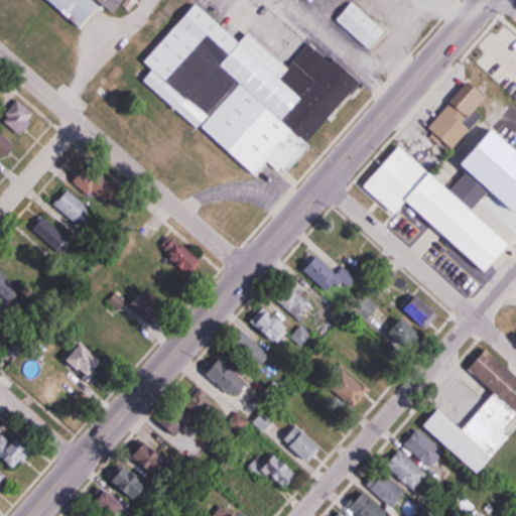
[(47,0),(82,28),(102,4),(114,14),(126,0),(47,0)]
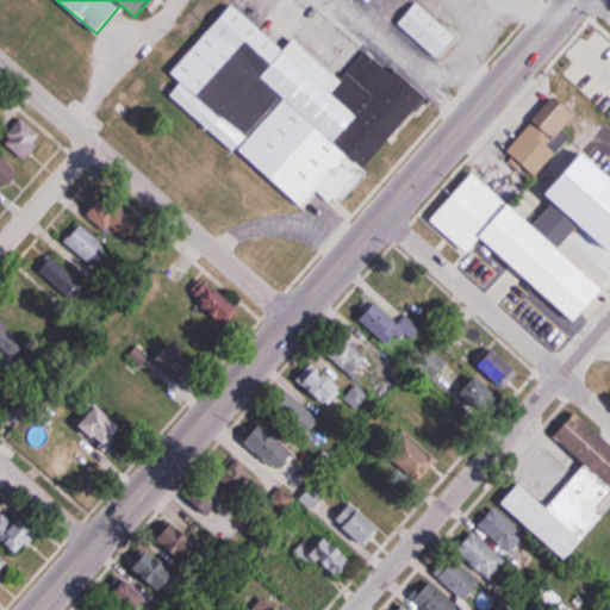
[(399,24),(437,60),(456,39),(418,4),(399,24)]
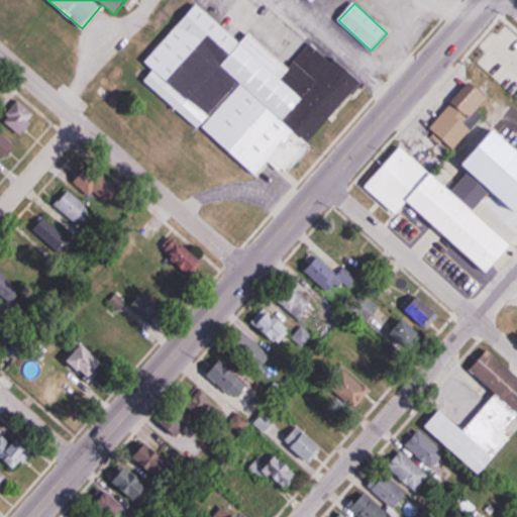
[(260,175),(271,162),(290,177),(317,141),(327,149),(367,100),(360,96),(367,88),(310,43),(291,68),(248,33),(242,41),(195,4),(147,64),(154,70),(144,83),(260,175)]
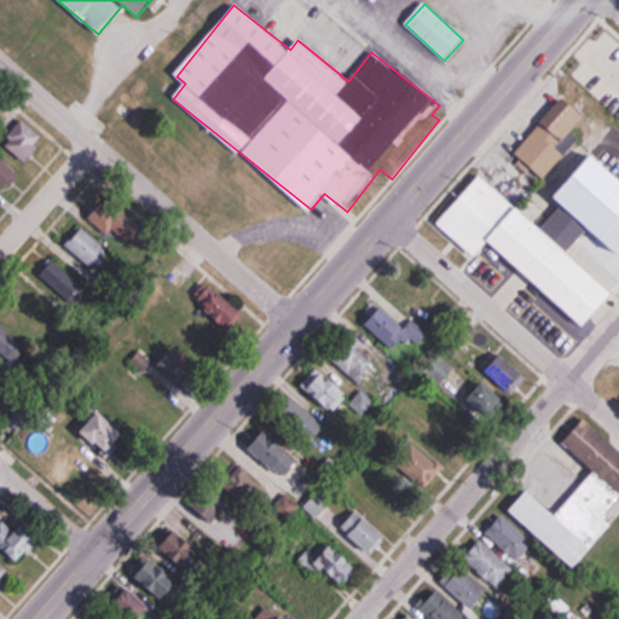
[(579,140),(572,134),(586,117),(565,98),(515,154),(544,180),(579,140)]
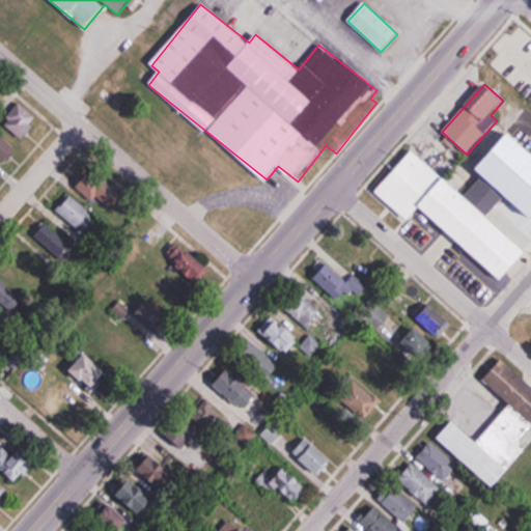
[(22,140),(38,122),(19,104),(2,121),(22,140)]
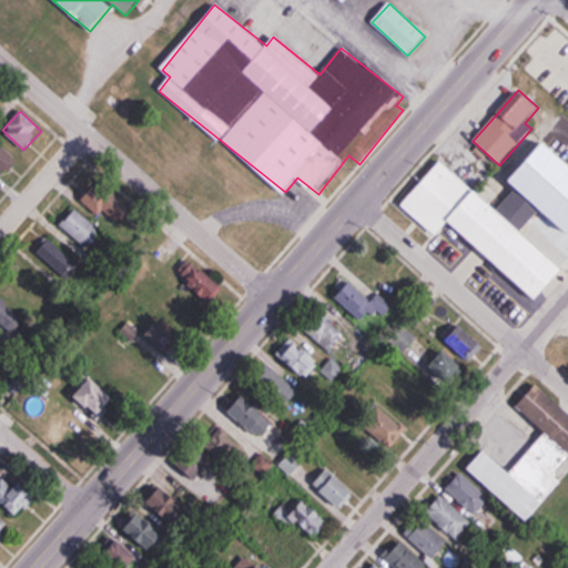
[(18,161),(0,144),(0,173),(3,176),(18,161)]
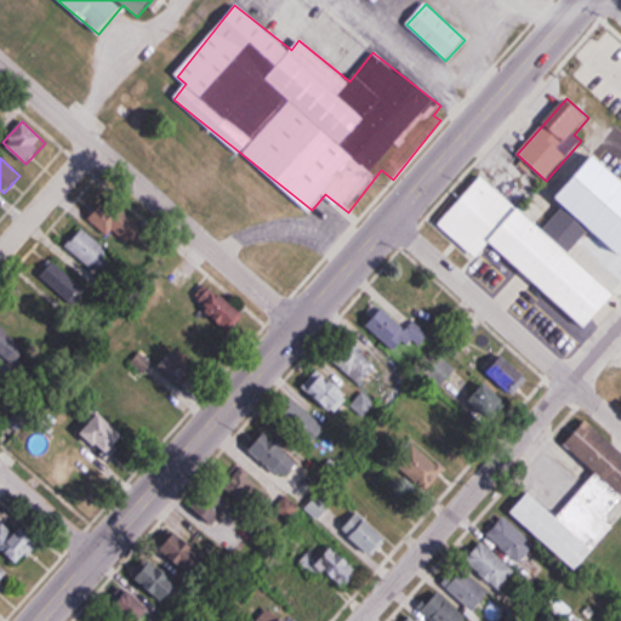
[(489,244),(587,328),(617,290),(483,176),(440,227),(477,258),(489,244)]
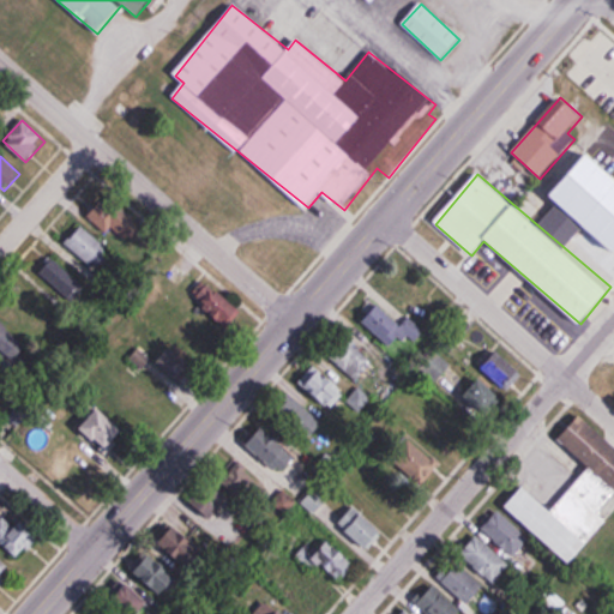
[(90,216),(122,247),(138,230),(107,199),(90,216)]
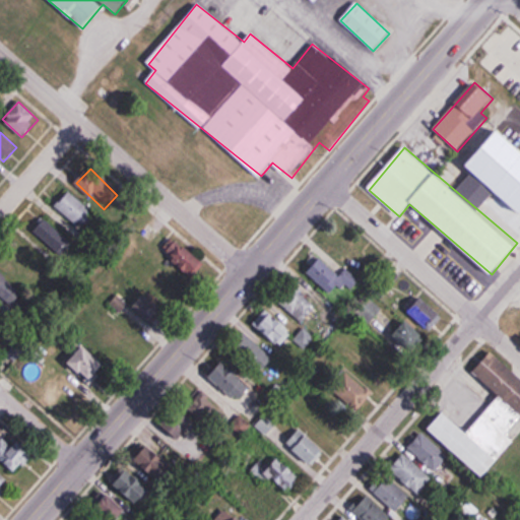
[(92,211),(68,191),(55,207),(79,228),(92,211)]
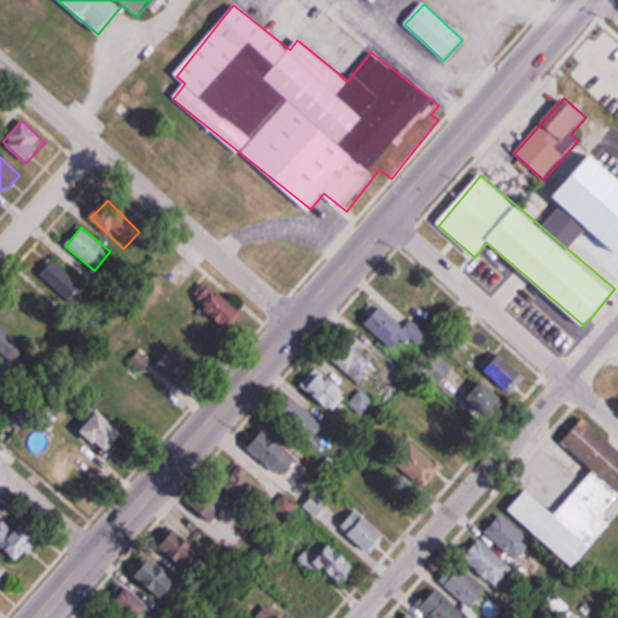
[(56,307),(79,297),(62,261),(40,272),(56,307)]
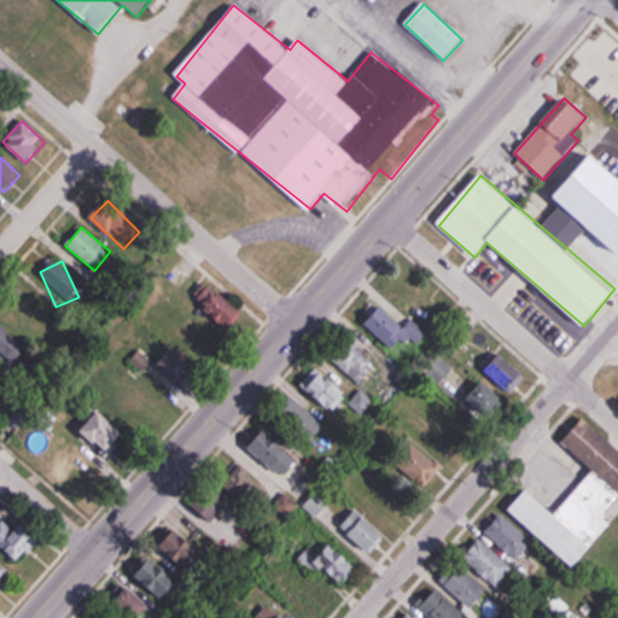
[(197,301),(228,331),(244,315),(213,284),(197,301)]
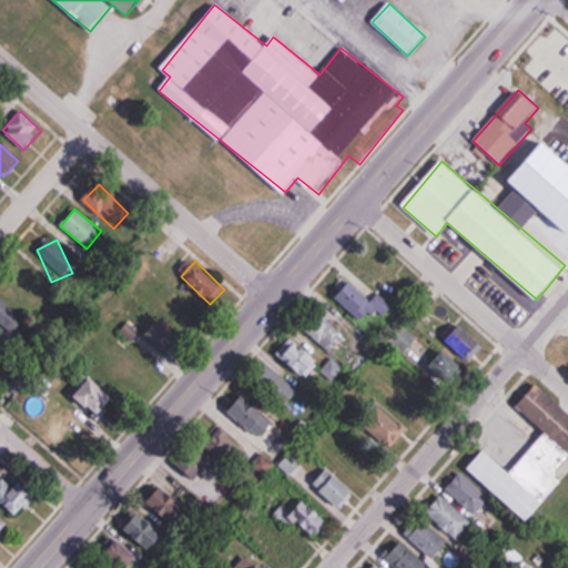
[(384,318),(394,305),(377,293),(372,301),(347,283),(335,301),(367,324),(376,313),(384,318)]
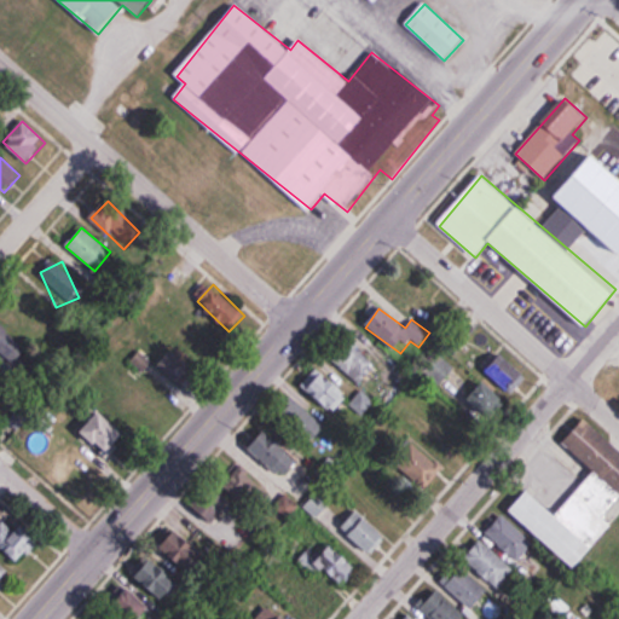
[(6,363),(16,372),(32,356),(0,325),(0,360),(4,364),(6,363)]
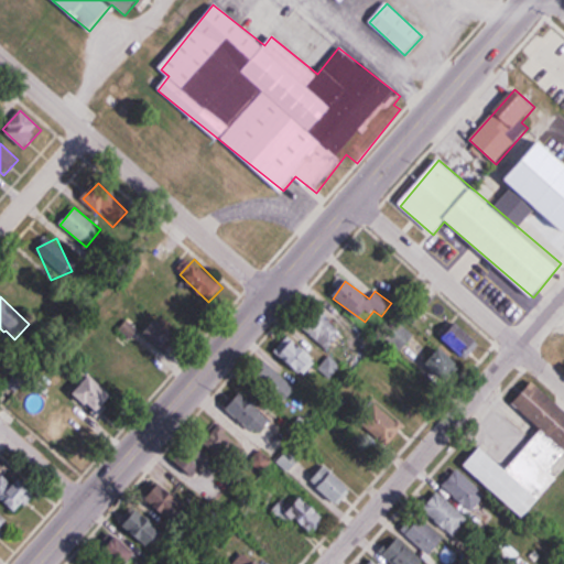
[(325,350),(342,334),(320,312),(303,328),(325,350)]
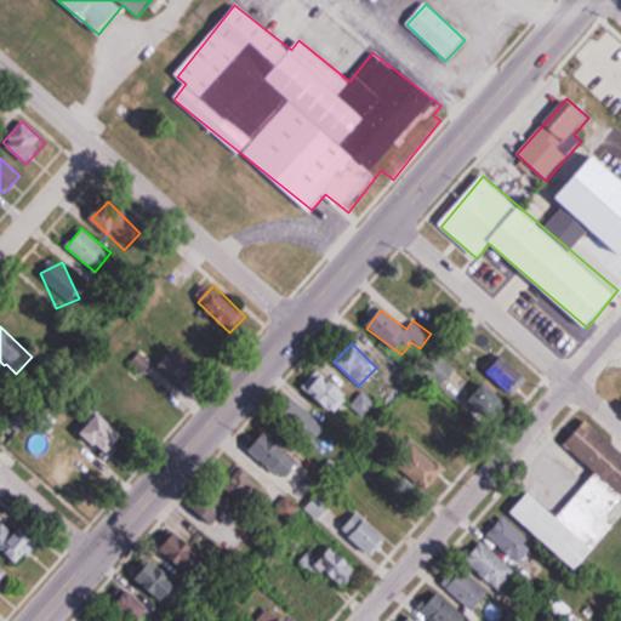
[(184,393),(201,380),(177,351),(160,364),(184,393)]
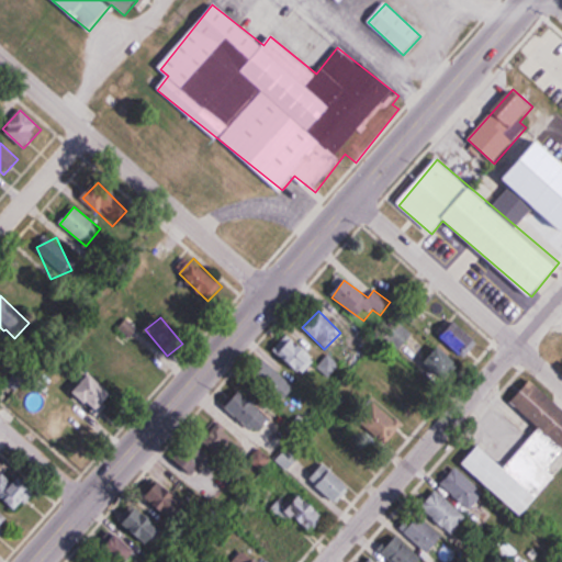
[(439,335),(463,359),(478,344),(453,319),(439,335)]
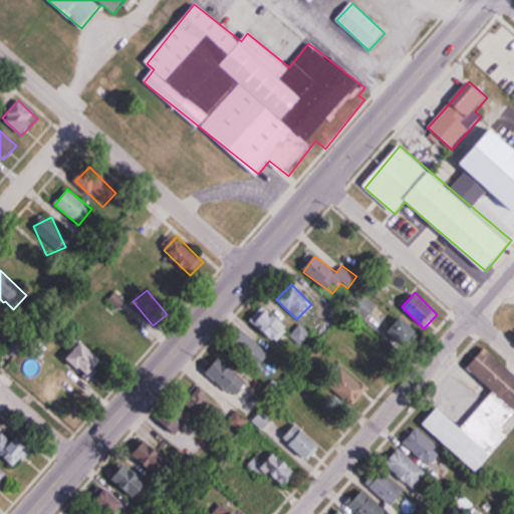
[(274,342),(287,328),(263,305),(250,319),(274,342)]
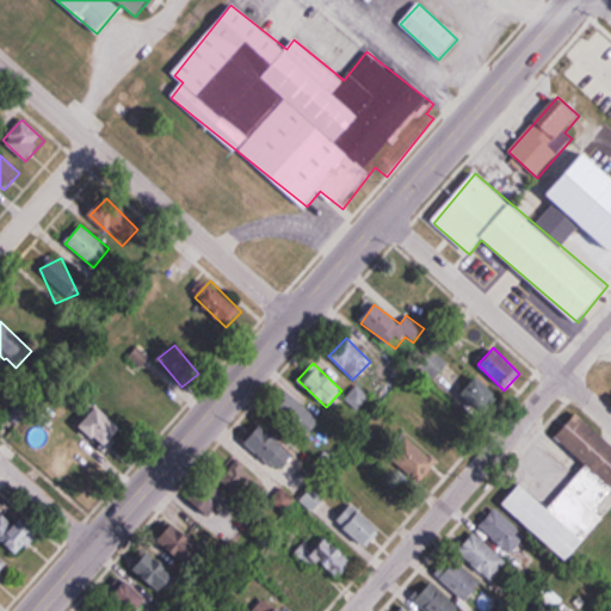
[(462,394),(482,413),(498,395),(477,376),(462,394)]
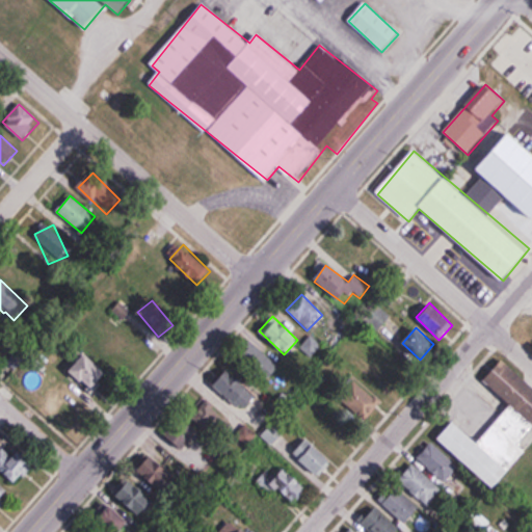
[(238,355),(263,384),(280,370),(254,341),(238,355)]
